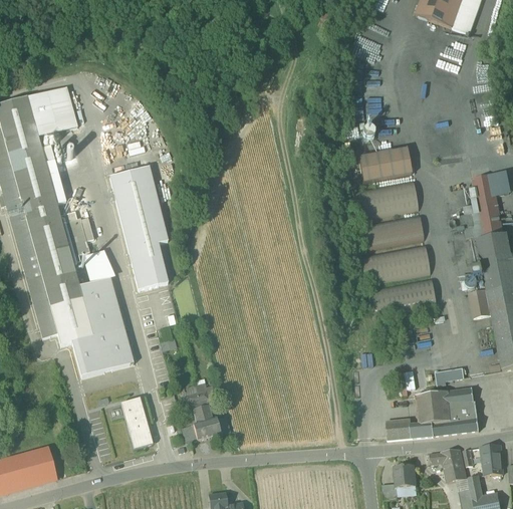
[(420,0),(416,14),(453,26),(461,0),(420,0)]
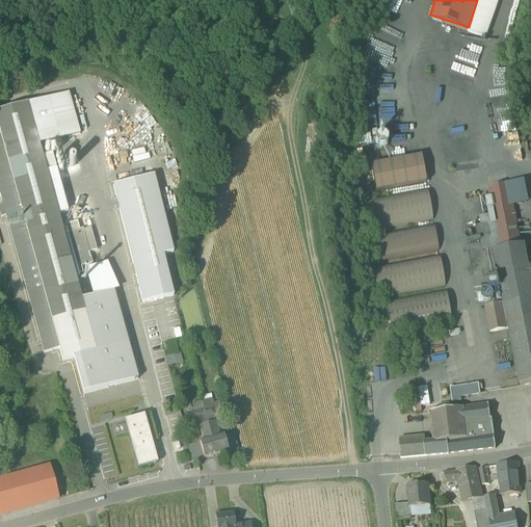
[(477,0),(469,27),(486,33),(498,0),(477,0)]
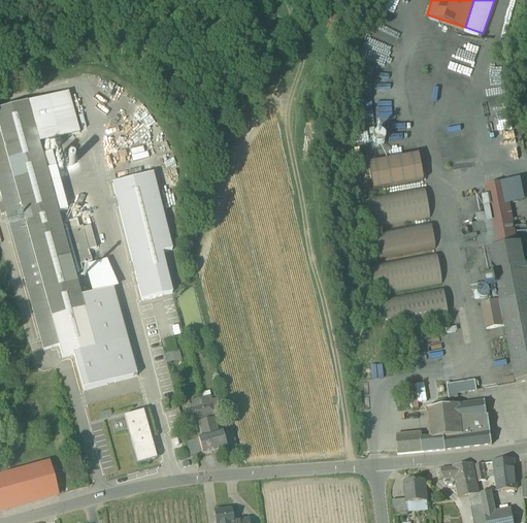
[(69,89),(28,100),(39,140),(80,129),(69,89)]
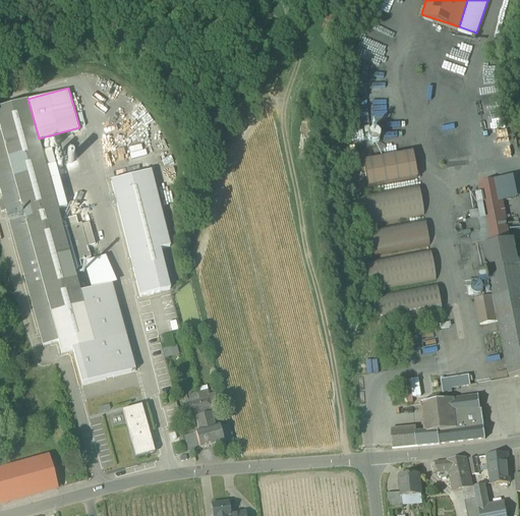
[(40,138),(39,138),(27,99),(0,106),(0,122),(1,128),(7,147),(12,166),(37,254),(59,337),(63,349),(73,346),(95,340),(81,289),(74,266),(72,259),(63,225),(61,217),(59,208),(58,207),(46,164),(45,157),(43,150),(40,141),(40,138)]
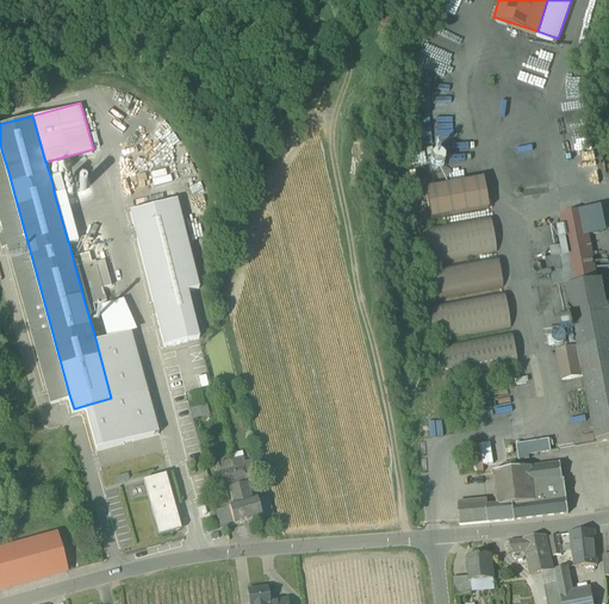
[(0,198),(14,194),(8,172),(0,173),(0,198)]
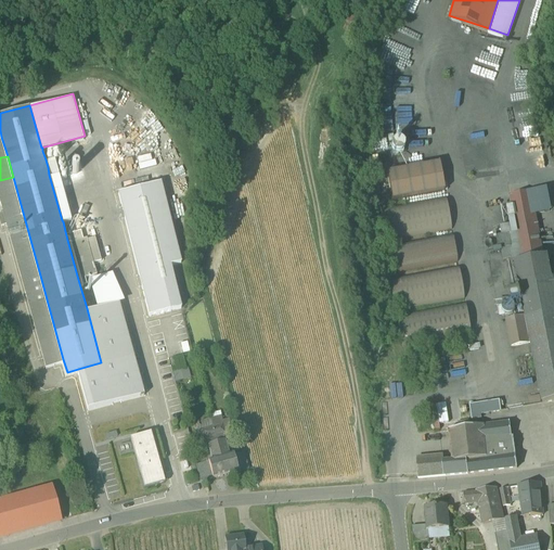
[(55,156),(48,158),(46,160),(48,167),(58,165),(55,156)]
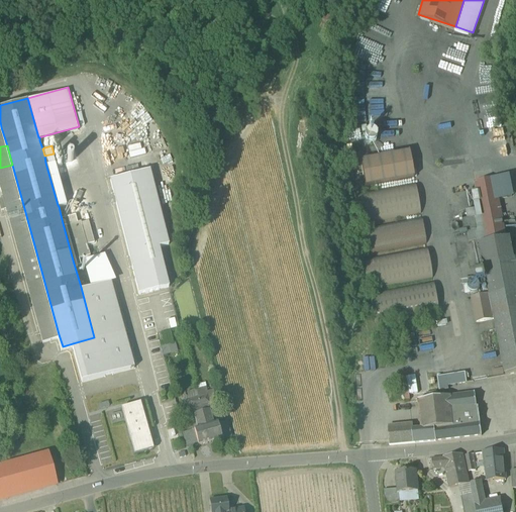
[(410,147),(362,157),(366,182),(415,173),(410,147)]
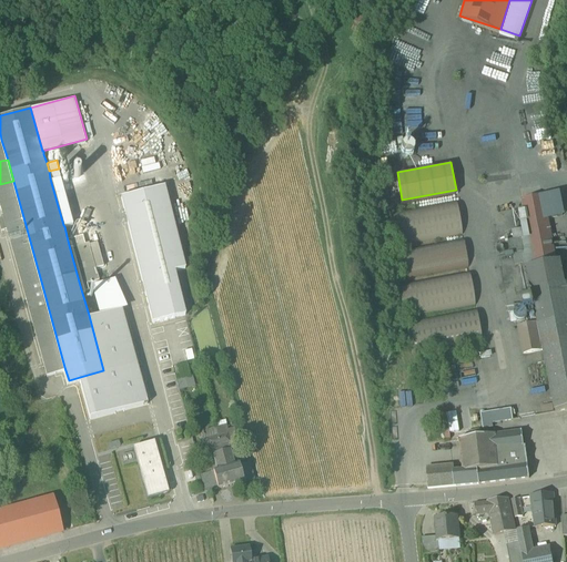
[(60,165),(64,181),(69,180),(64,163),(60,165)]
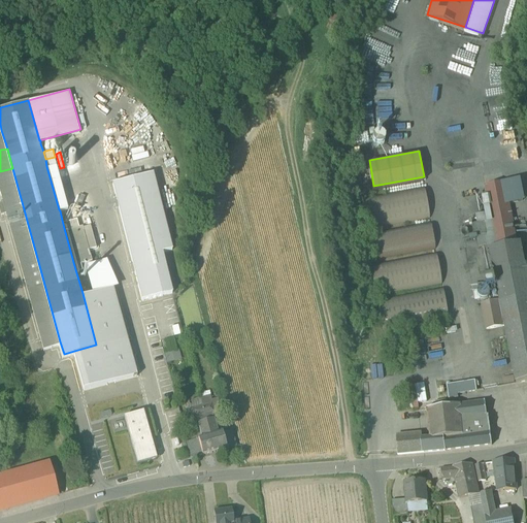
[(57,163),(55,157),(45,159),(46,166),(57,163)]
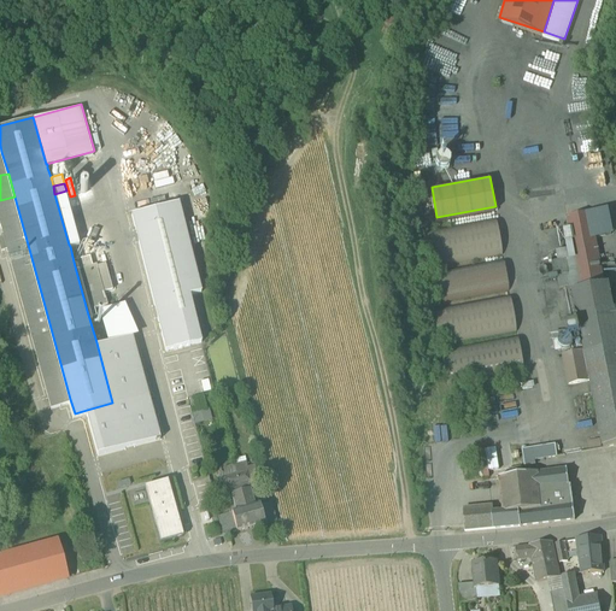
[(80,241),(66,191),(54,194),(69,245),(80,241)]
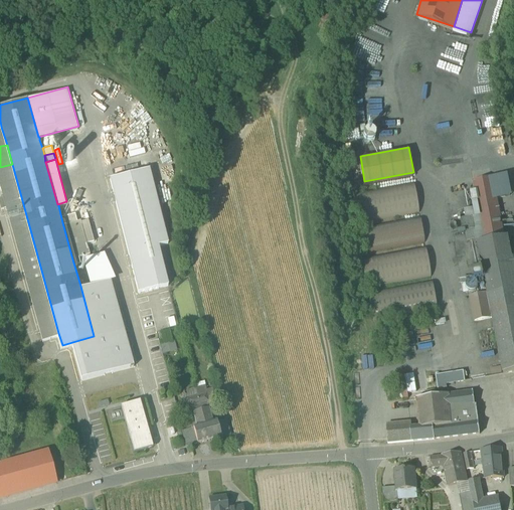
[(7,204),(21,257),(36,251),(12,164),(0,167),(0,178),(4,193),(7,204)]
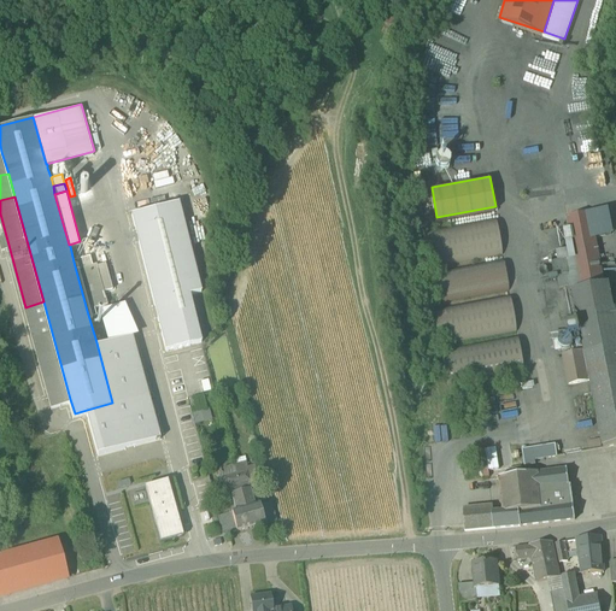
[(133,210),(166,347),(203,338),(191,291),(201,288),(180,198),(133,210)]
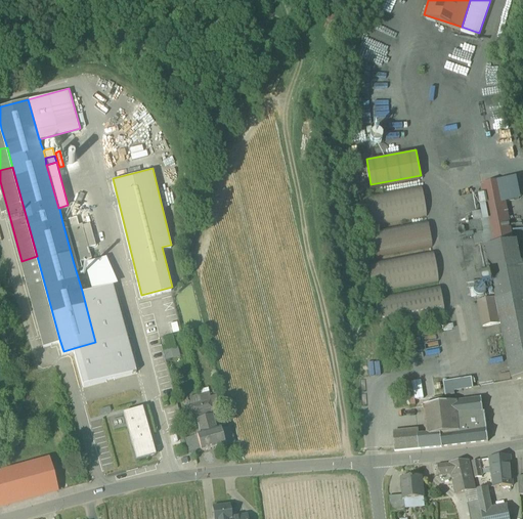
[(487,243),(514,238),(502,177),(483,180),(489,215),(470,219),(472,231),(482,229),(485,243),(487,243)]
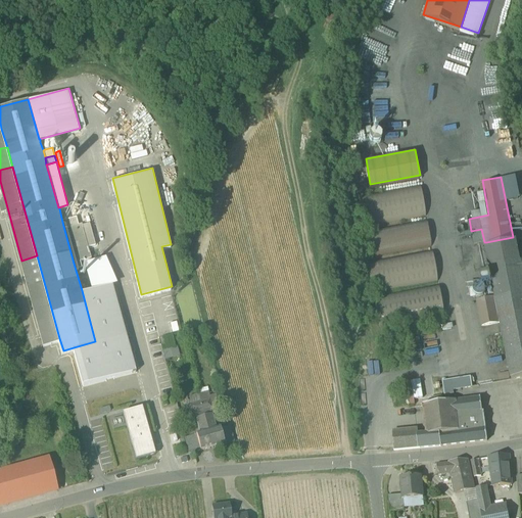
[(357,193),(362,224),(426,213),(421,181),(357,193)]
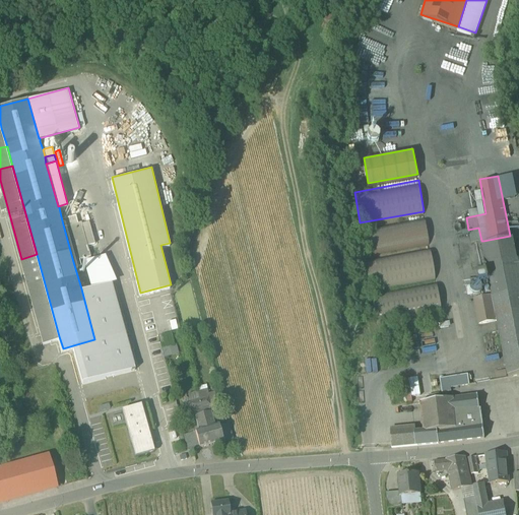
[(79,220),(76,212),(66,215),(61,216),(63,224),(79,220)]
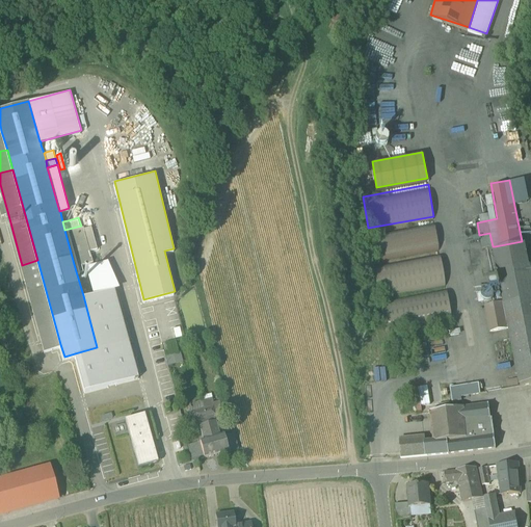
[(371,232),(376,259),(440,246),(434,219),(371,232)]
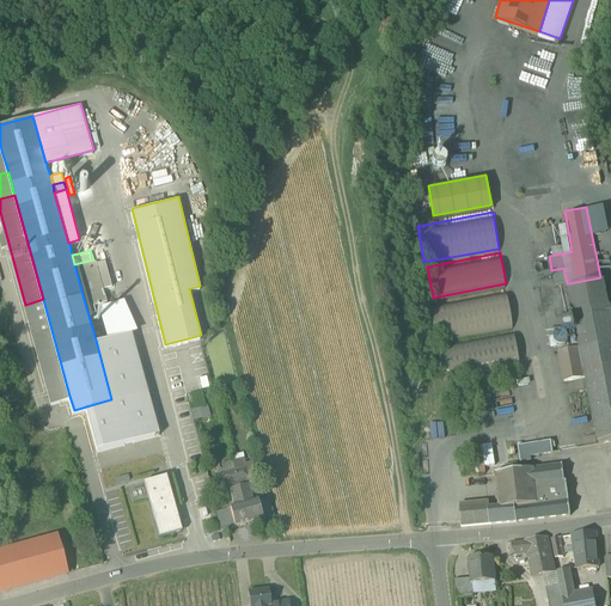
[(105,256),(97,258),(104,286),(114,283),(105,256)]
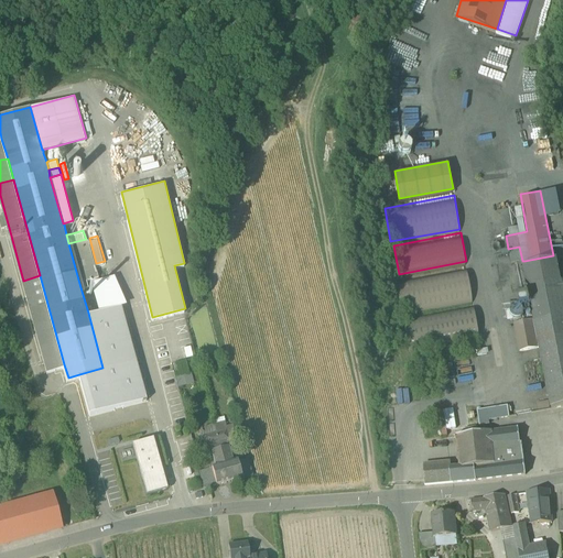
[(86,239),(68,243),(78,280),(87,277),(99,274),(96,263),(89,238),(86,239)]
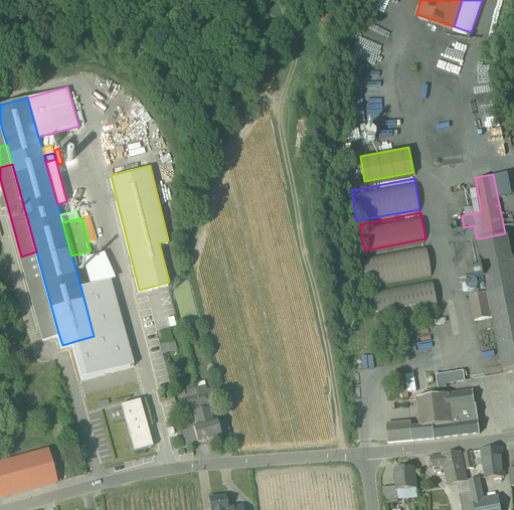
[(509,232),(505,233),(479,238),(480,242),(488,288),(493,314),(504,370),(513,367),(513,255),(509,232)]
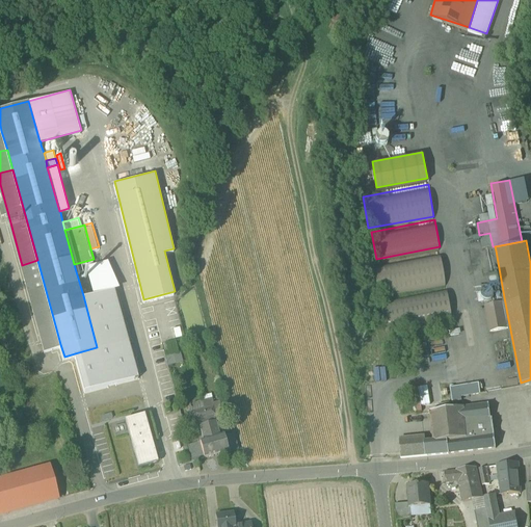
[(374,263),(380,294),(446,282),(440,251),(374,263)]
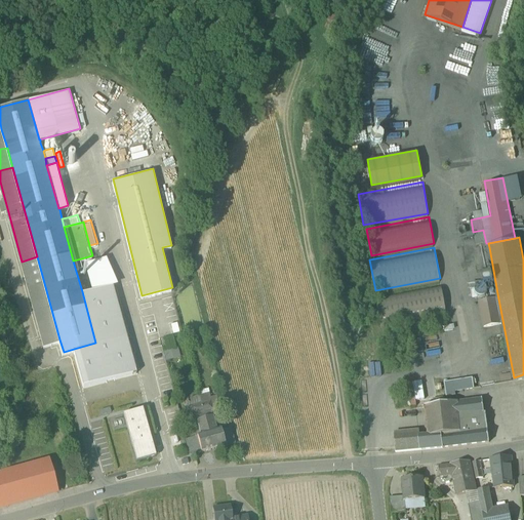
[(85,262),(92,288),(113,282),(118,281),(106,255),(85,262)]
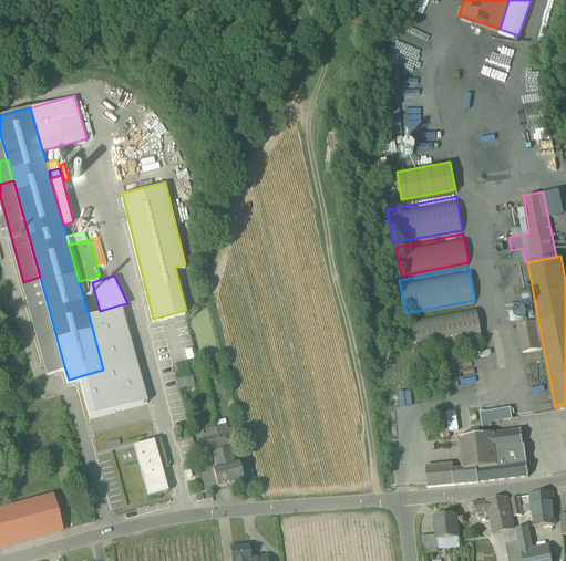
[(64,366),(40,277),(23,282),(49,371),(64,366)]
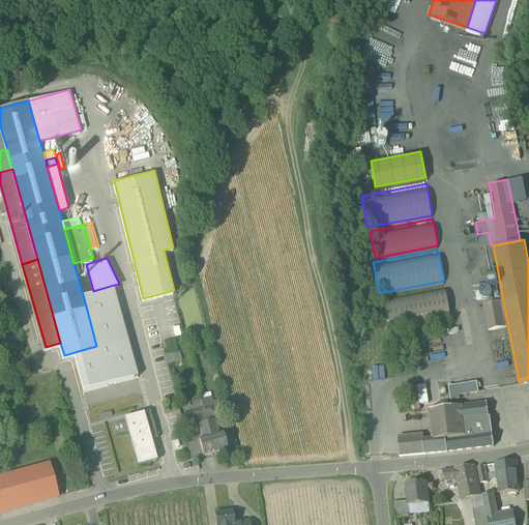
[(84,267),(82,261),(74,263),(76,270),(84,267)]
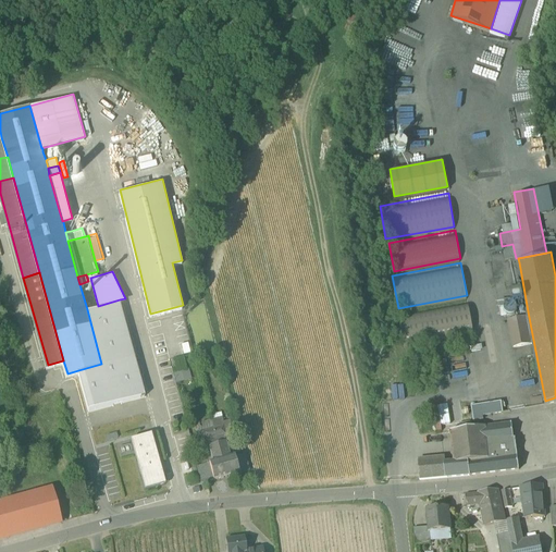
[(146,392),(120,299),(98,306),(87,309),(101,364),(78,370),(89,408),(146,392)]
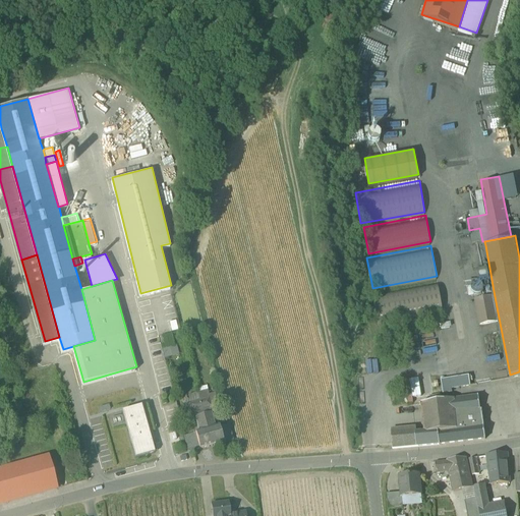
[(443,310),(438,280),(373,292),(379,322),(443,310)]
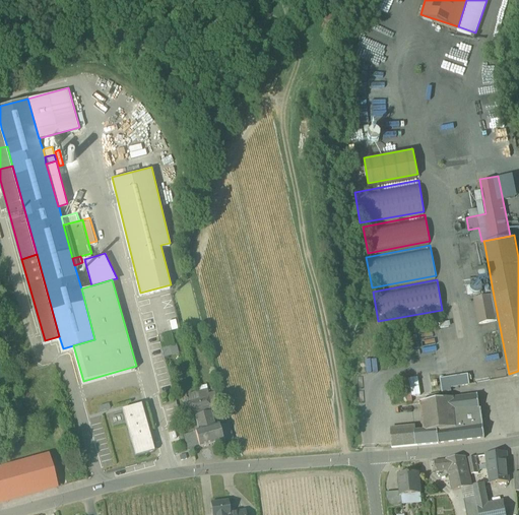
[(479,320),(498,317),(493,291),(474,295),(479,320)]
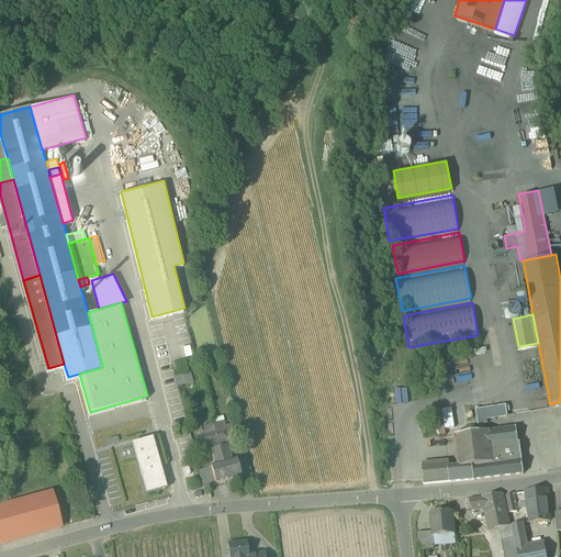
[(174,359),(177,371),(189,368),(186,356),(174,359)]
